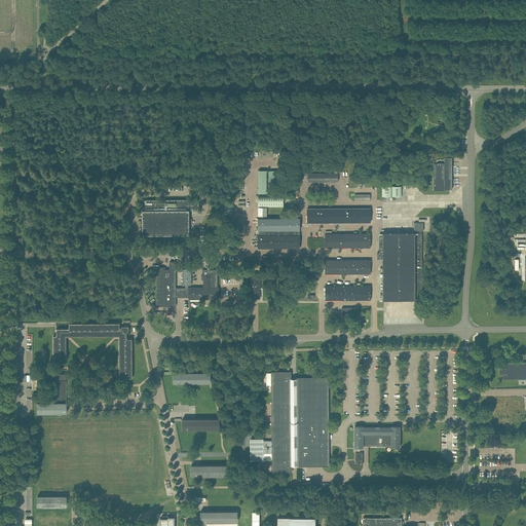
[(445,189),(452,189),(452,163),(452,157),(444,157),(433,157),(433,162),(434,162),(434,178),(434,189),(445,189)]
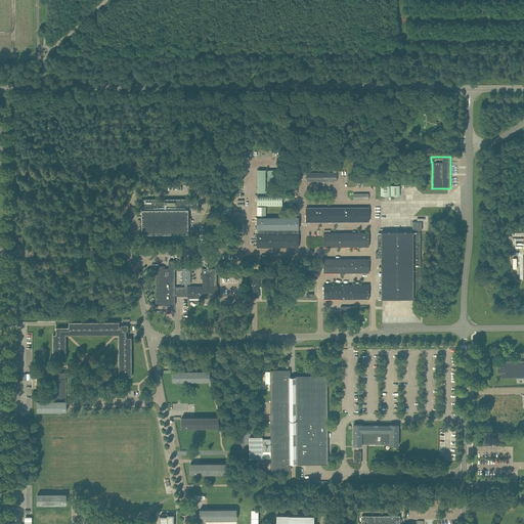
[(257,192),(265,192),(265,170),(257,170),(257,192)]
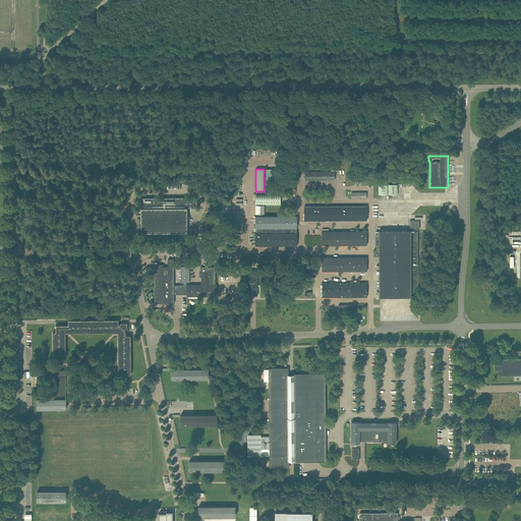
[(266,181),(280,181),(280,169),(266,169),(266,181)]
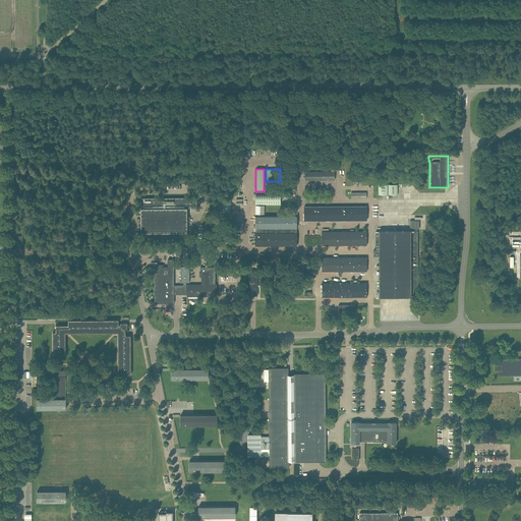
[(311,172),(307,172),(307,180),(335,180),(335,172),(334,170),(332,170),(332,172),(311,172)]
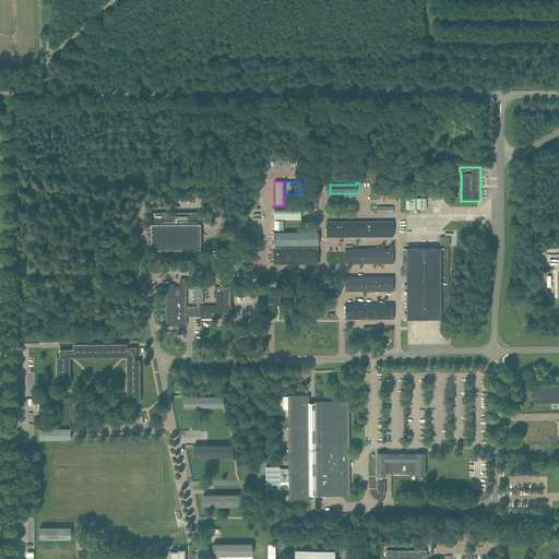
[(416,209),(416,198),(406,198),(406,209),(416,209)]
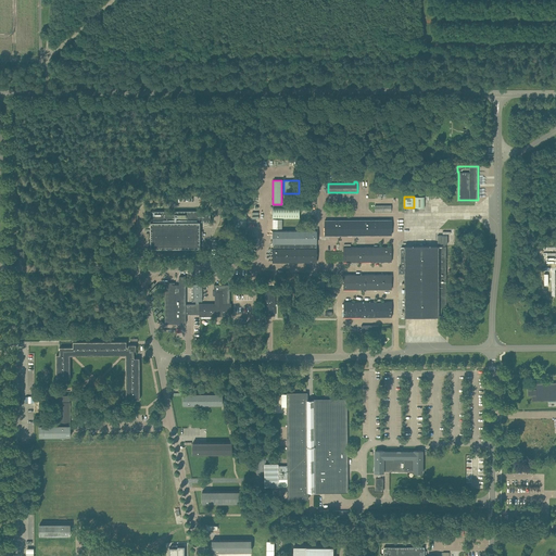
[(425,207),(425,197),(415,197),(415,207),(425,207)]
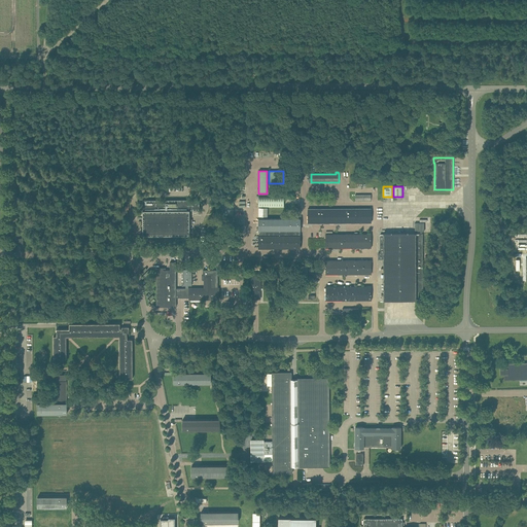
[(284,207),(284,196),(258,196),(258,207),(268,207),(284,207)]
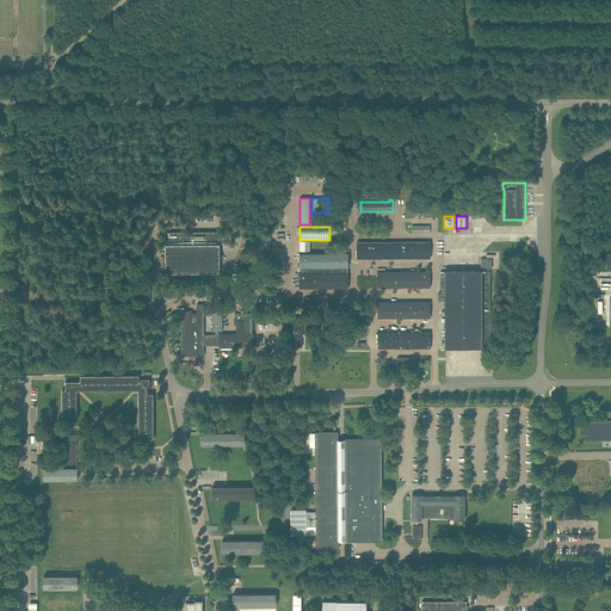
[(220,272),(220,245),(220,244),(232,244),(232,232),(193,232),(165,233),(165,235),(165,244),(166,273),(166,278),(220,278),(220,272)]
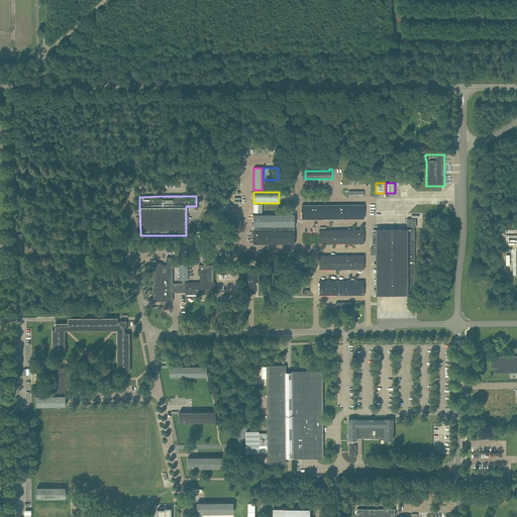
[(229,197),(216,197),(216,211),(229,211),(229,197)]
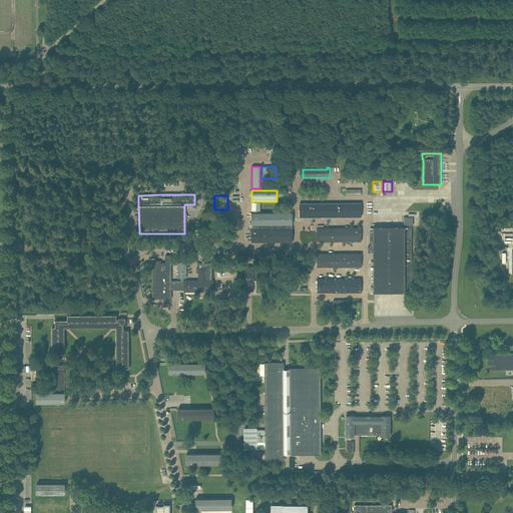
[(261,202),(251,202),(251,210),(261,210),(261,202)]
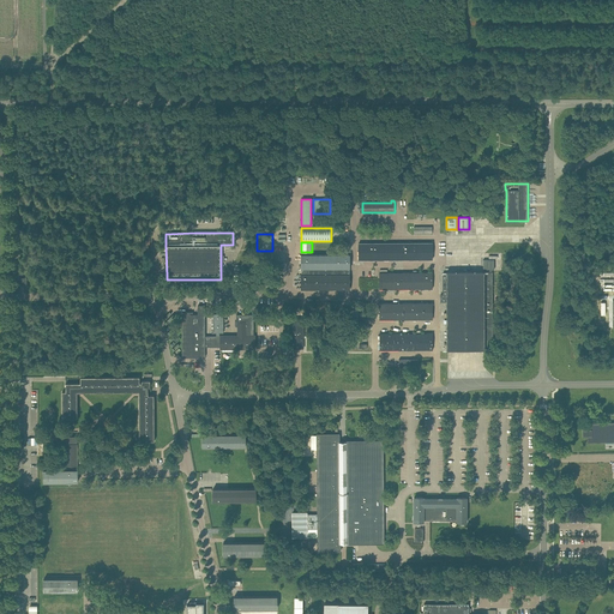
[(368,259),(368,260),(432,259),(432,242),(368,244),(359,244),(359,260),(368,259)]
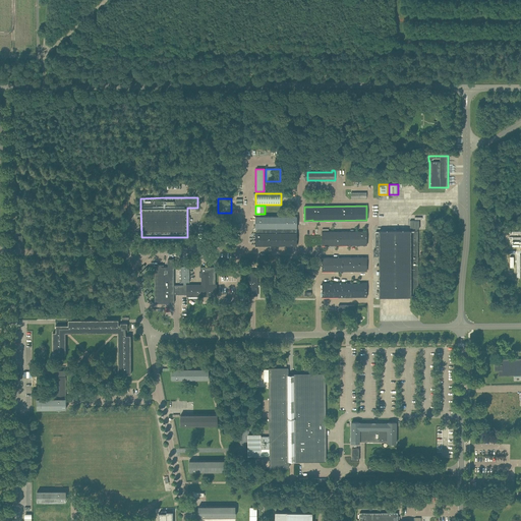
[(296,245),(297,216),(255,216),(255,245),(296,245)]
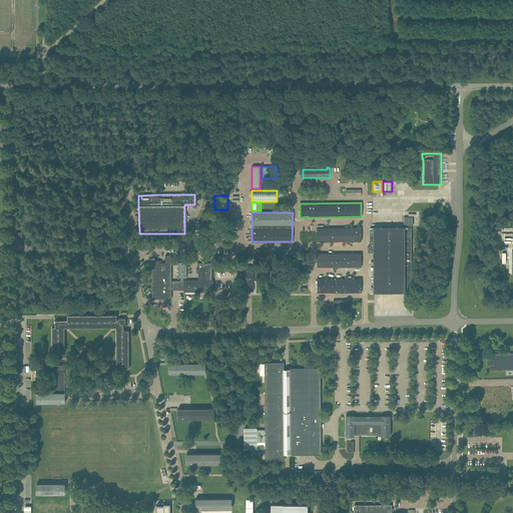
[(374,292),(408,292),(412,292),(411,227),(410,227),(410,225),(416,225),(416,216),(404,216),(404,225),(409,225),(409,227),(370,227),(370,228),(370,246),(368,246),(368,251),(373,251),(373,262),(371,262),(371,265),(374,265),(374,292)]
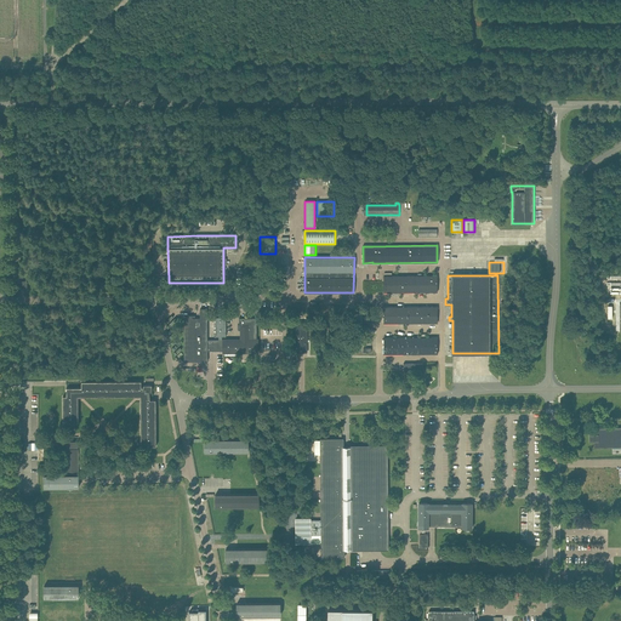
[(417,275),(383,275),(383,280),(383,292),(437,292),(437,275),(422,275),(421,274),(417,274),(417,275)]
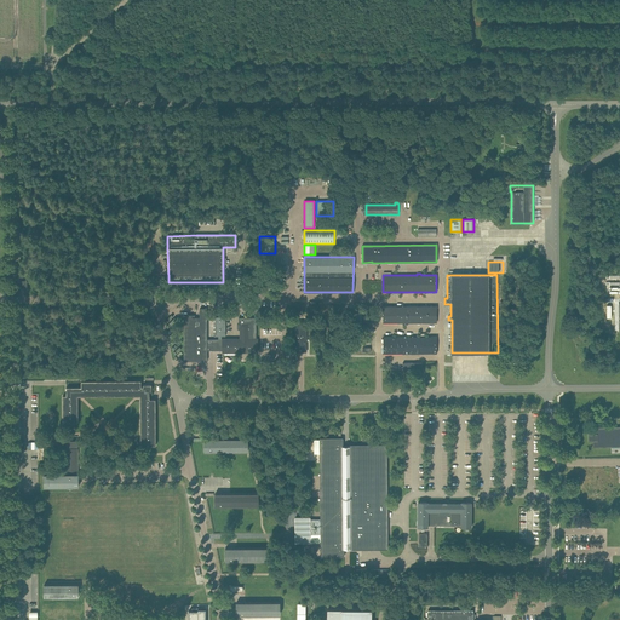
[(383,306),(383,311),(383,322),(437,322),(436,306),(383,306)]
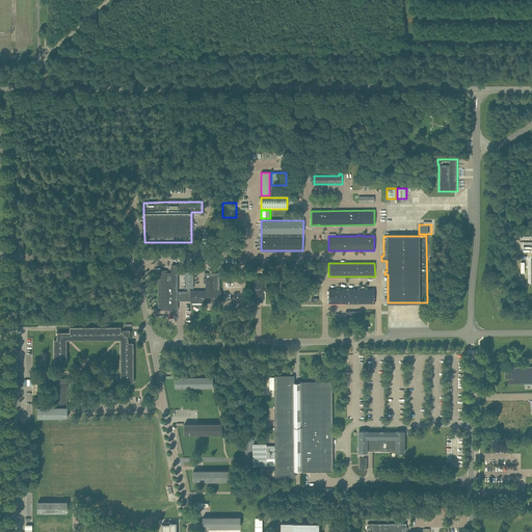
[(191,300),(191,302),(221,302),(221,291),(220,291),(220,278),(221,278),(221,272),(205,272),(205,278),(206,278),(206,291),(191,291),(190,291),(190,289),(193,288),(193,272),(185,272),(185,289),(187,289),(187,291),(178,291),(178,265),(171,265),(171,272),(166,272),(166,270),(164,270),(164,272),(158,272),(158,273),(158,310),(178,310),(178,300),(191,300)]
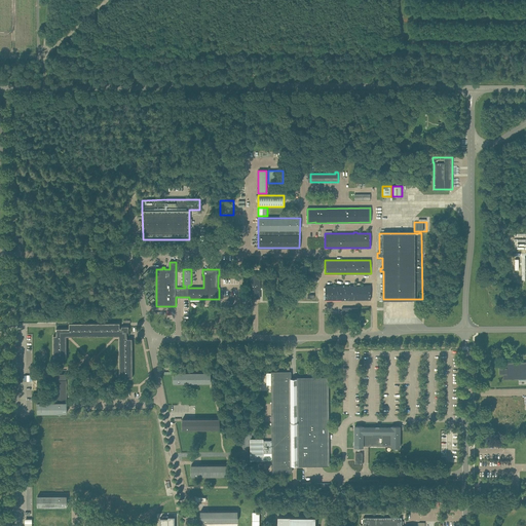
[(250,273),(251,298),(258,298),(260,298),(260,273),(250,273)]
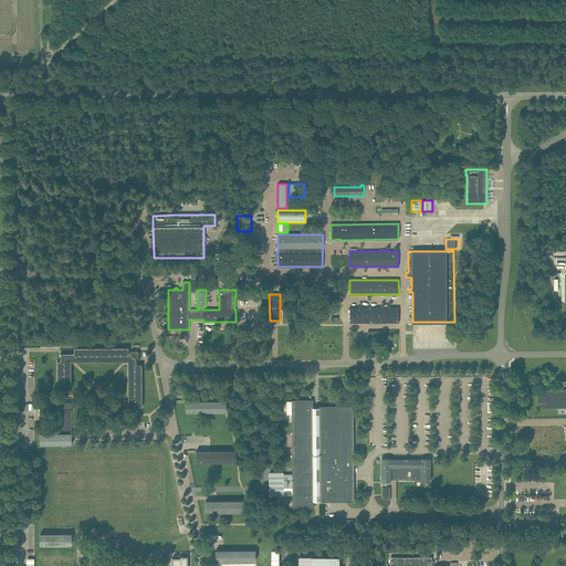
[(349,307),(349,312),(349,323),(399,323),(399,307),(349,307)]
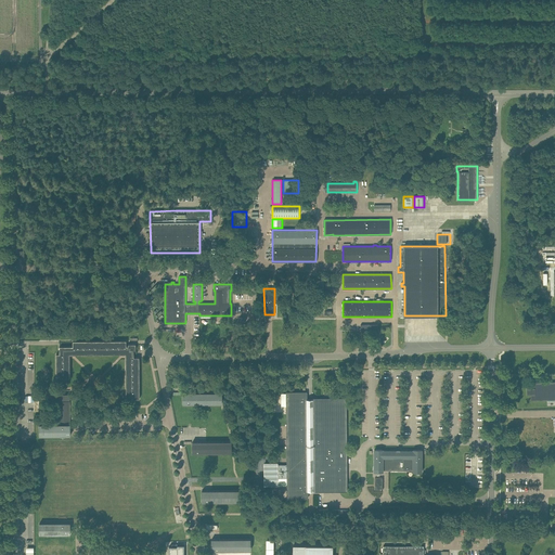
[(133,355),(133,350),(136,350),(136,344),(128,344),(128,346),(126,346),(126,340),(73,341),(73,347),(60,347),(60,355),(56,355),(56,378),(69,378),(69,355),(126,355),(126,399),(140,399),(139,358),(133,358),(133,355)]
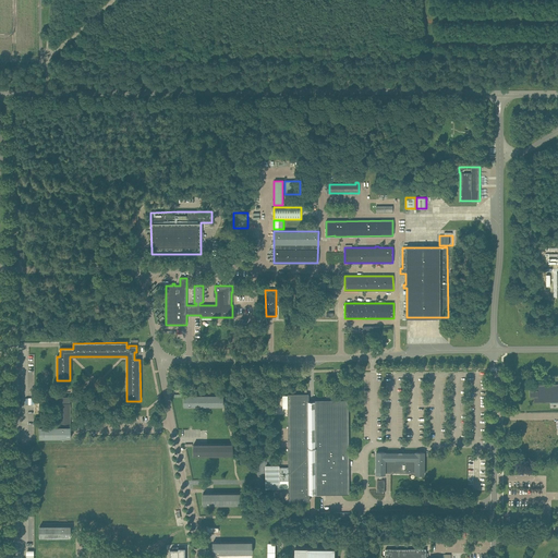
[(557,401),(557,384),(533,385),(533,390),(530,390),(530,397),(533,397),(534,402),(557,401)]
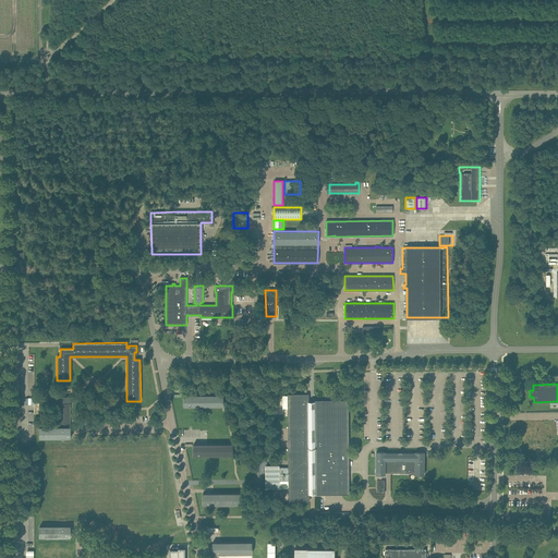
[(222,407),(222,395),(184,396),(184,407),(222,407)]
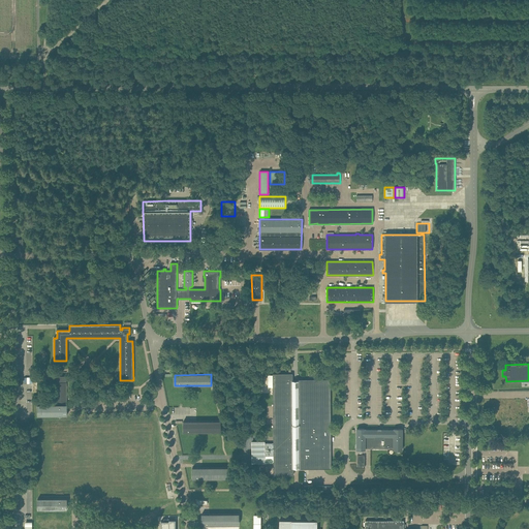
[(293,468),(330,468),(330,437),(330,380),(292,380),(292,374),(273,374),(273,375),(269,375),(269,387),(274,386),(274,443),(265,443),(265,441),(252,442),(252,462),(265,462),(265,456),(274,456),(274,474),(293,474),(293,468)]
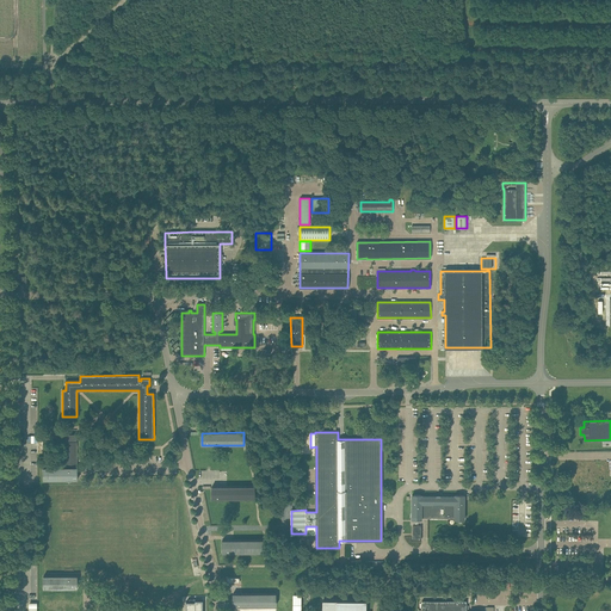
[(76,468),(76,442),(65,442),(65,468),(76,468)]
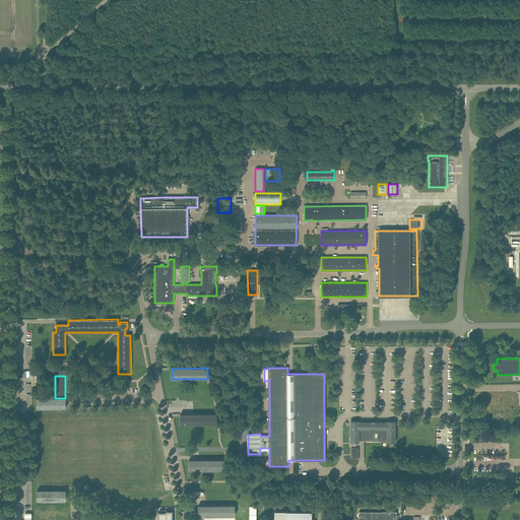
[(65,408),(66,401),(66,398),(65,398),(55,398),(37,398),(37,408),(65,408)]
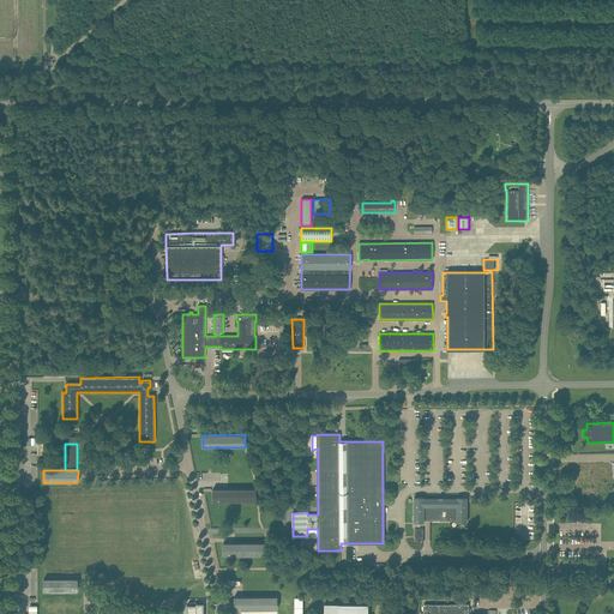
[(256,501),(256,488),(212,489),(212,501),(256,501)]
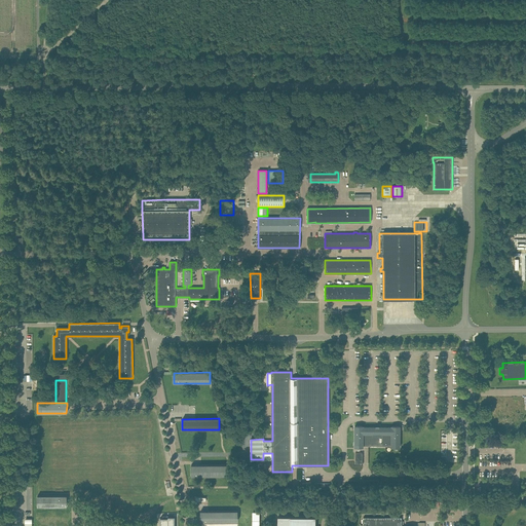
[(391,447),(400,447),(400,426),(391,426),(391,427),(378,427),(379,426),(376,426),(376,427),(363,427),(363,426),(354,426),(354,447),(363,447),(363,446),(368,446),(391,446),(391,447)]
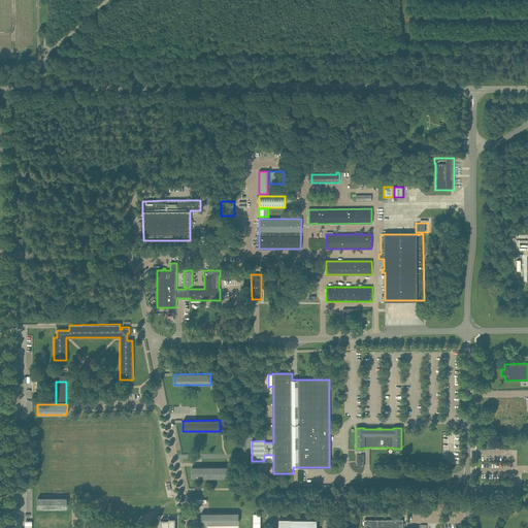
[(192,477),(229,477),(229,466),(192,467),(192,477)]
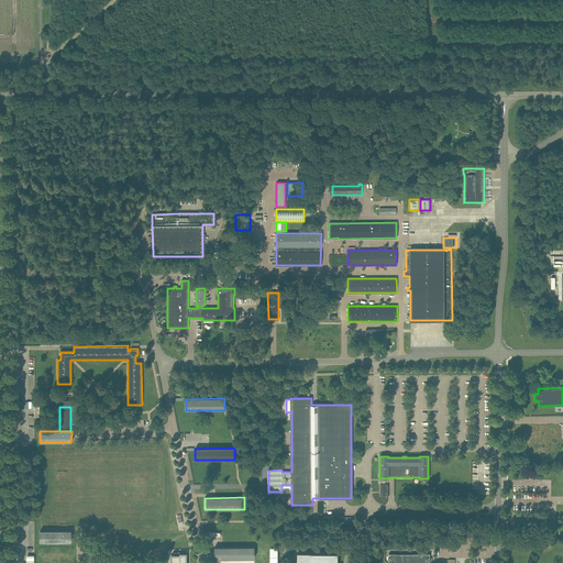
[(72,542),(72,538),(72,531),(40,531),(40,542),(72,542)]
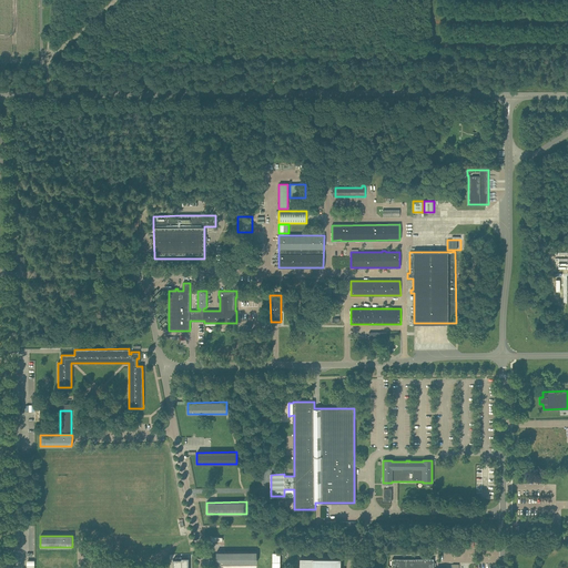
[(256,564),(256,551),(216,553),(216,564),(256,564)]
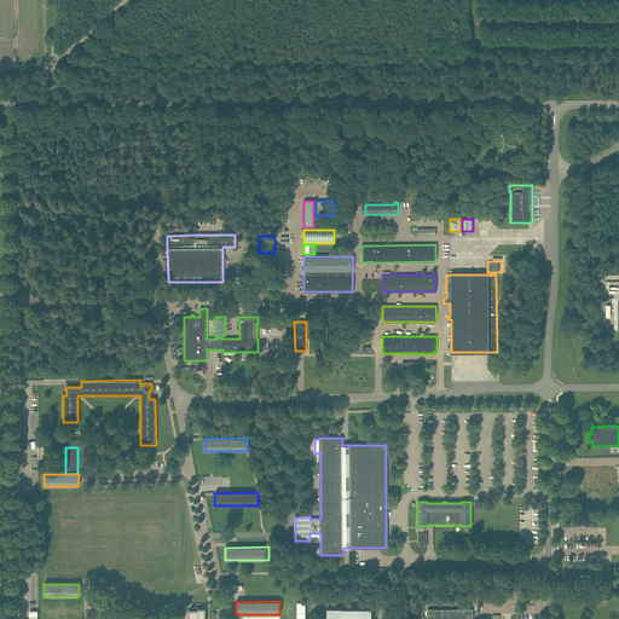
[(472,618),(473,608),(468,608),(468,607),(466,607),(466,608),(428,608),(427,618),(472,618)]
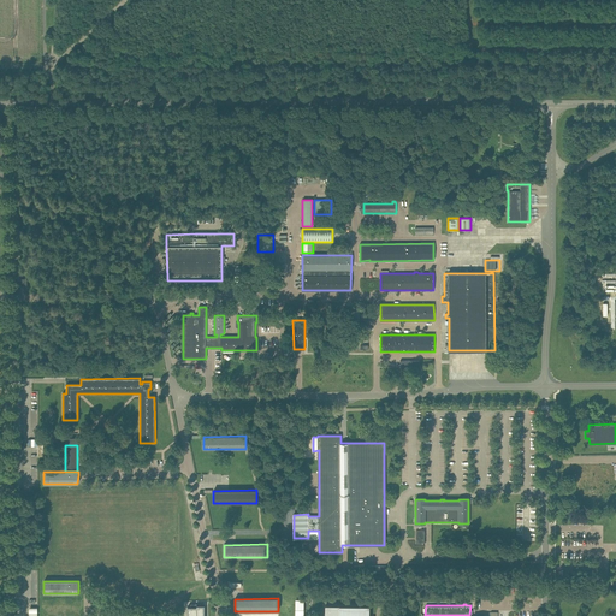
[(187,615),(203,615),(205,605),(196,605),(196,606),(188,606),(187,615)]
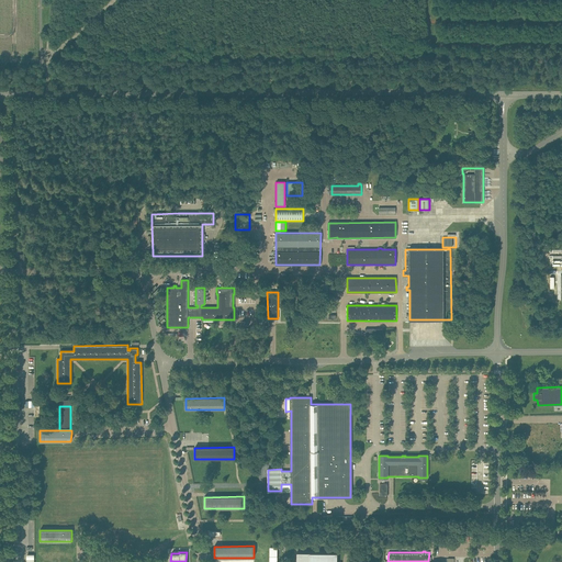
[(336,561),(337,552),(296,552),(296,561),(298,561),(336,561)]
